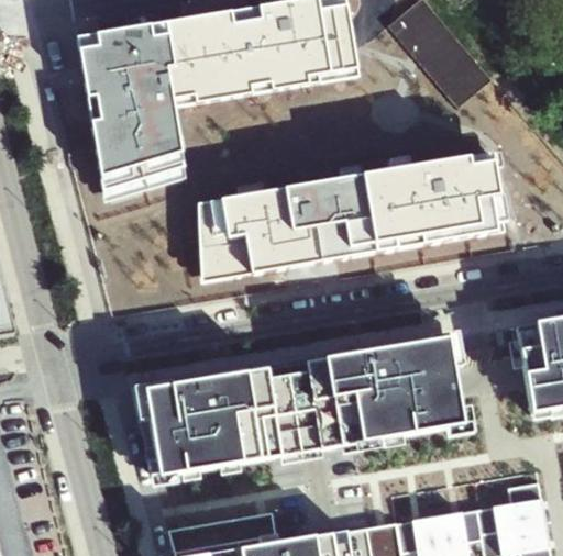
[(173,103),(359,73),(346,0),(277,0),(76,33),(105,196),(185,170),(173,103)]
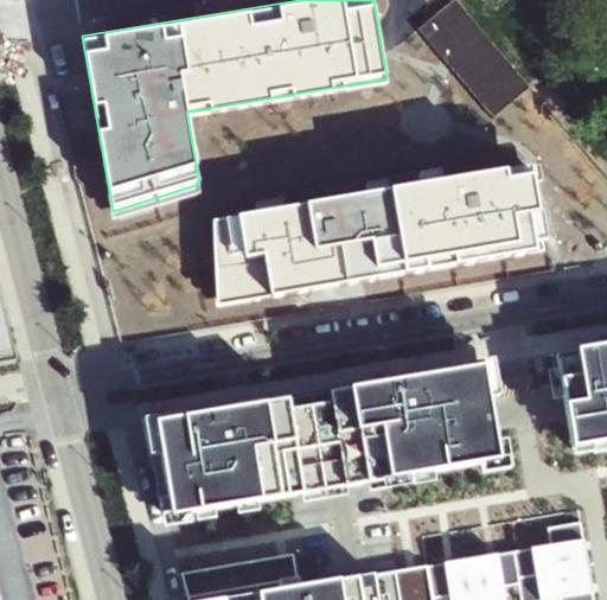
[(505,177),(504,167),(212,215),(216,299),(534,248),(528,211),(536,210),(530,172),(505,177)]
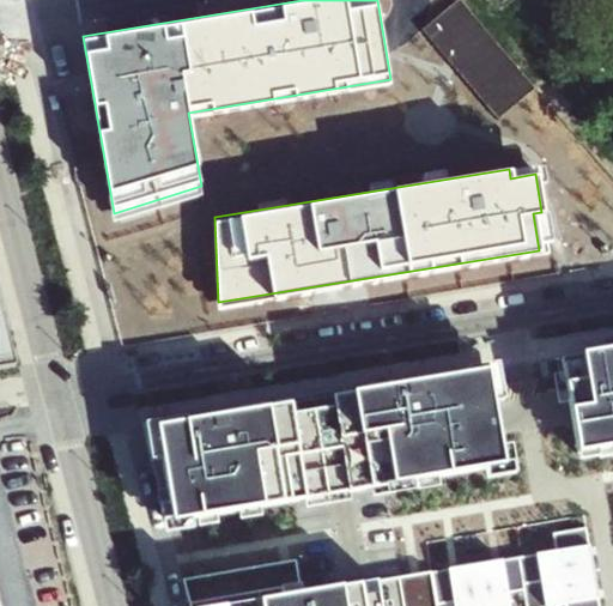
[(0,297),(0,363),(17,361),(0,297)]
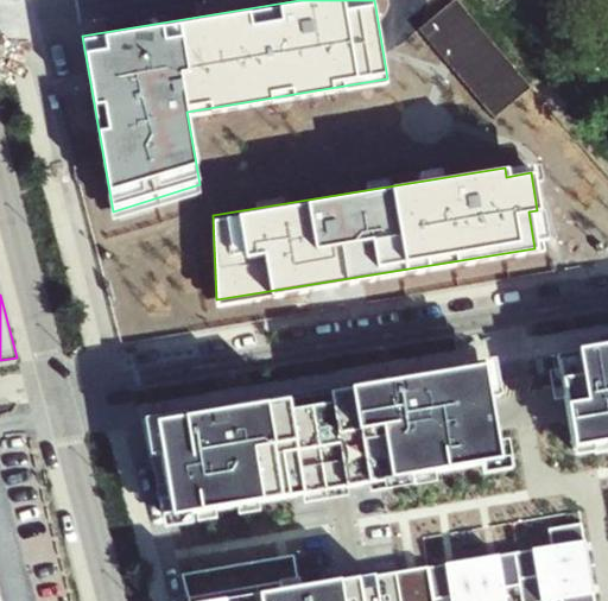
[(607,341),(557,350),(572,443),(607,437),(607,341)]
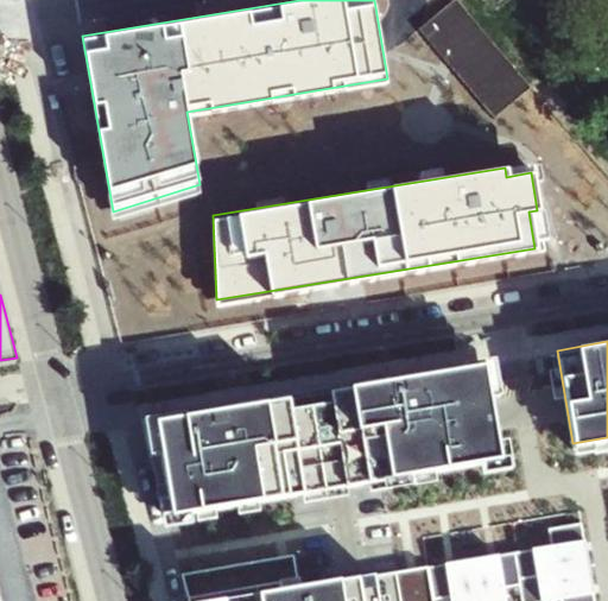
[(499,456),(483,362),(157,417),(172,510),(499,456)]
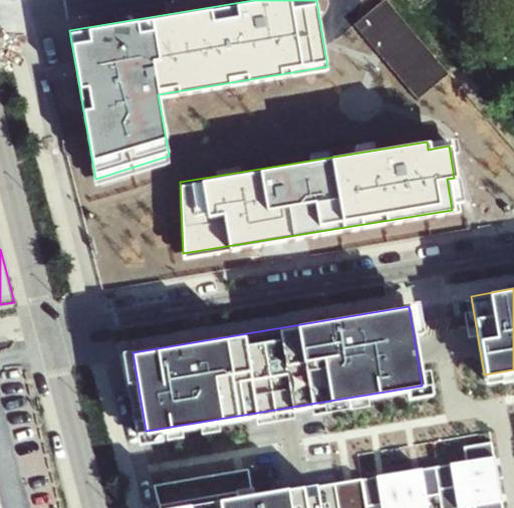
[(503,507),(492,439),(464,444),(467,459),(253,492),(248,464),(154,479),(161,507),(366,507),(365,503),(379,500),(380,507),(428,507),(426,493),(439,491),(441,507),(445,507),(474,503),(474,507),(503,507)]
